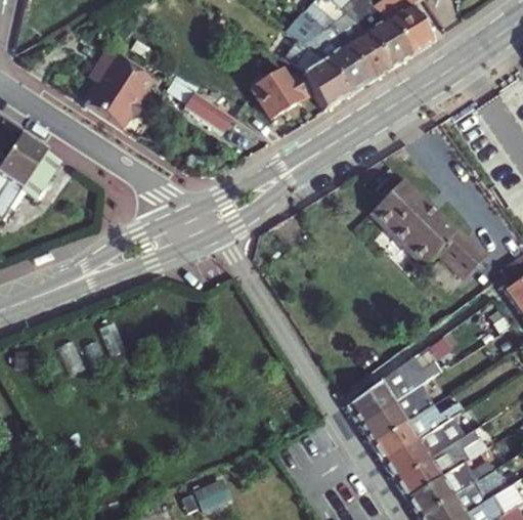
[(368,82),(390,69),(365,32),(341,9),(331,1),(330,0),(314,0),(303,12),(323,30),(345,45),(368,82)]
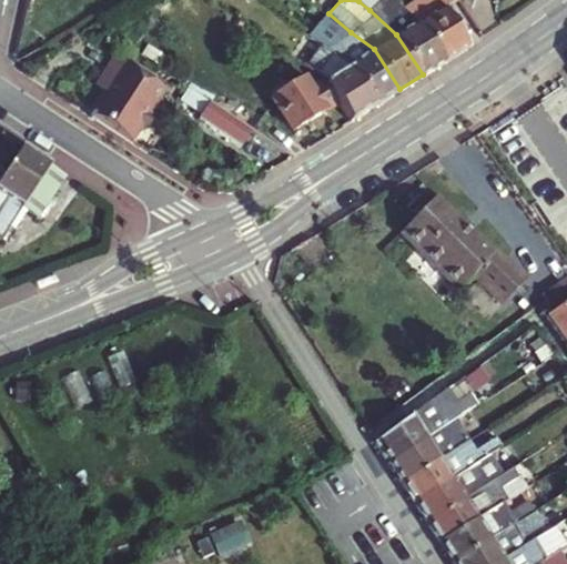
[(370,10),(378,0),(360,0),(358,1),(370,10)]
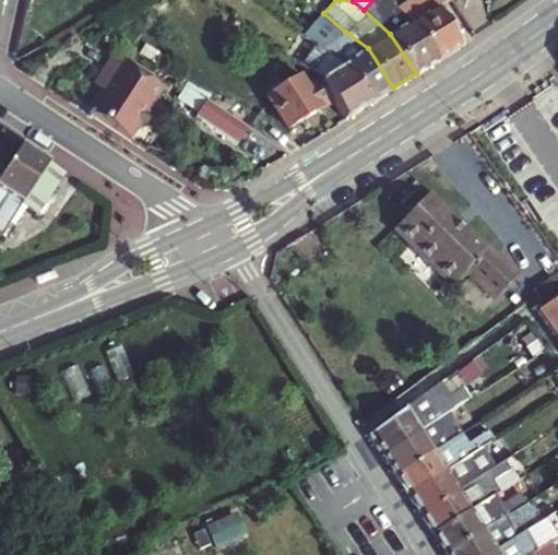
[(416,73),(438,59),(413,19),(399,7),(391,0),(372,0),(364,10),(390,34),(416,73)]
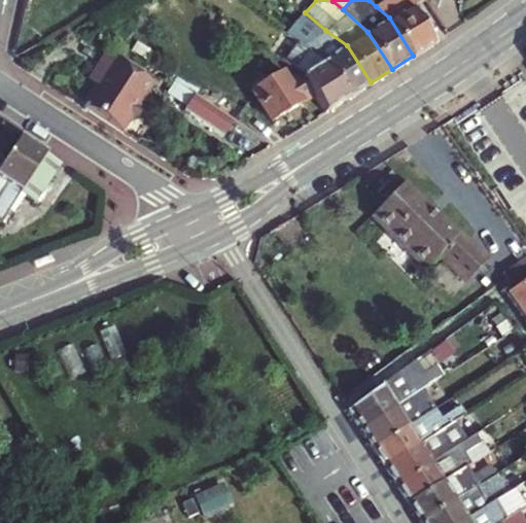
[(413,56),(435,42),(412,4),(419,0),(384,0),(376,6),(389,18),(413,56)]
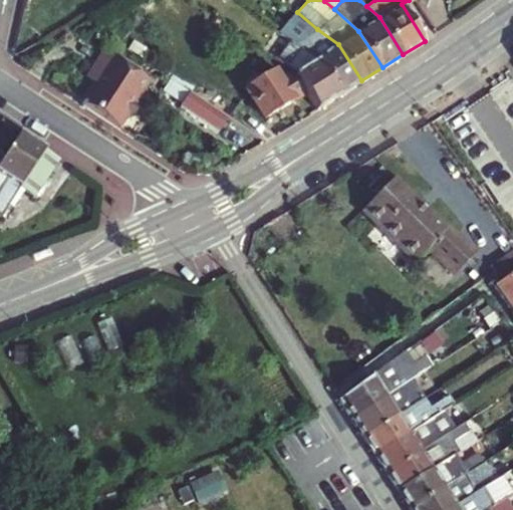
[(340,94),(361,80),(338,44),(317,29),(297,12),(280,32),(290,39),(317,57),(340,94)]
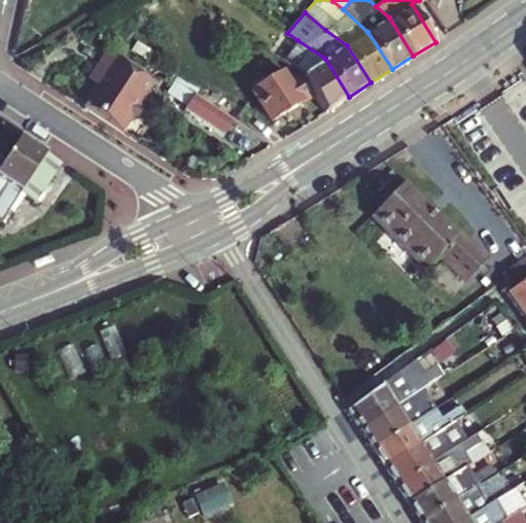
[(315,94),(326,110),(349,97),(325,59),(297,40),(284,61),(301,72),(315,94)]
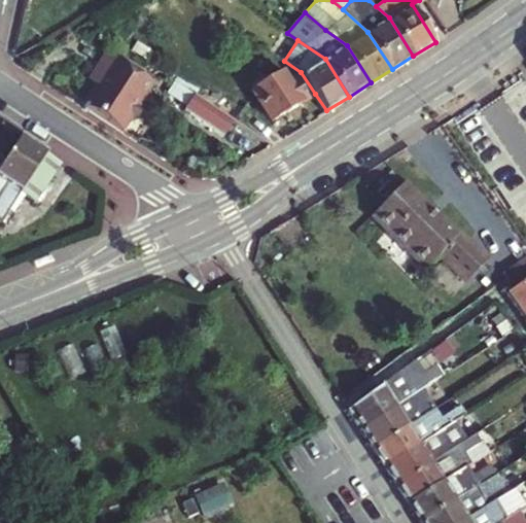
[(153,81),(107,51),(99,66),(107,71),(99,83),(85,104),(124,128),(132,115),(140,113),(138,105),(153,81)]
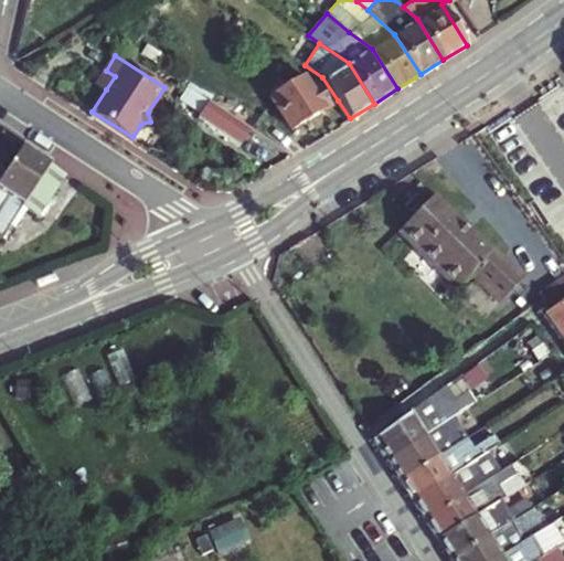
[(106,71),(97,84),(106,90),(115,76),(106,71)]
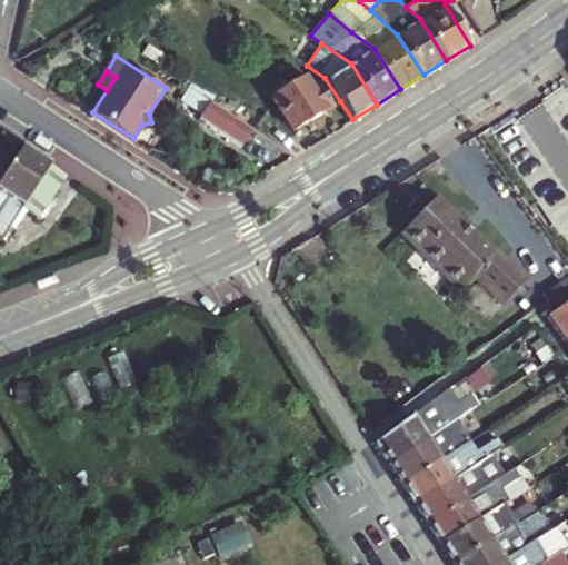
[(311,86),(305,75),(272,95),(294,129),(340,101),(325,78),(311,86)]
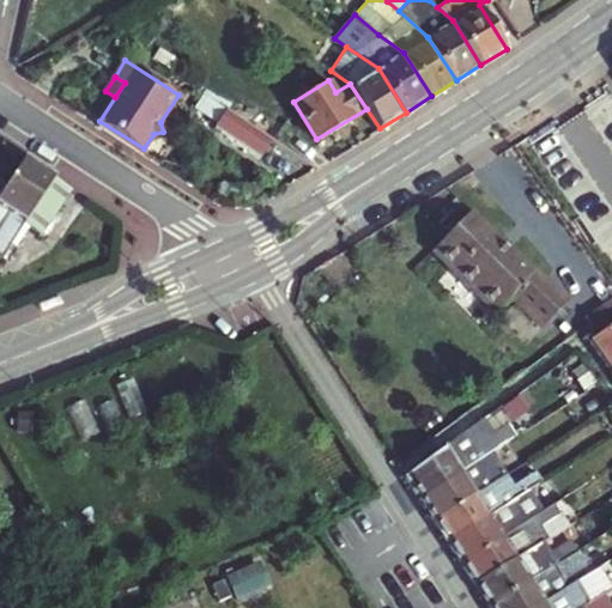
[(205,92),(194,105),(218,122),(216,127),(260,157),(272,138),(229,108),(205,92)]
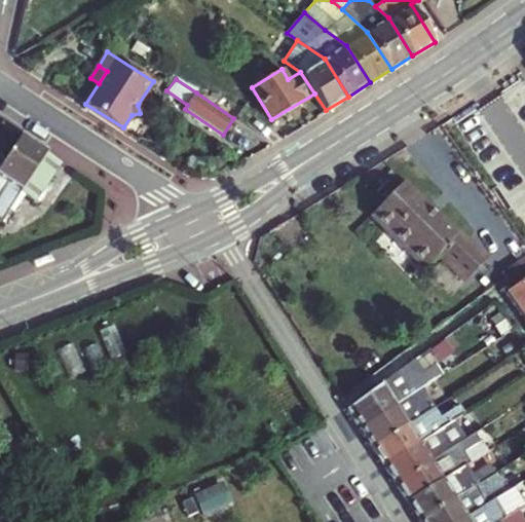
[(205,79),(196,92),(233,118),(244,104),(205,79)]
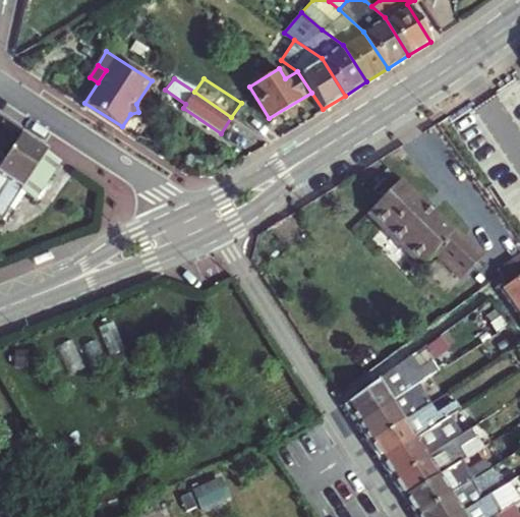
[(519,108),(509,89),(472,109),(507,171),(519,164),(519,108)]
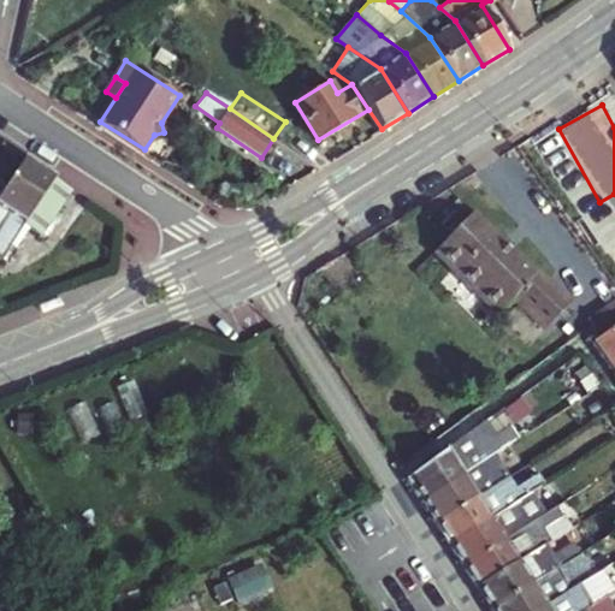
[(71,188),(24,158),(6,185),(0,177),(0,256),(3,257),(24,223),(42,235),(71,188)]
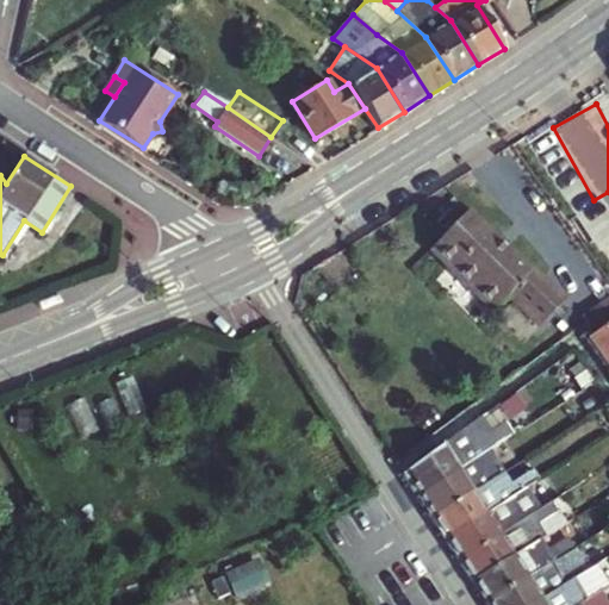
[(430,247),(490,306),(505,291),(538,320),(565,293),(471,205),(430,247)]
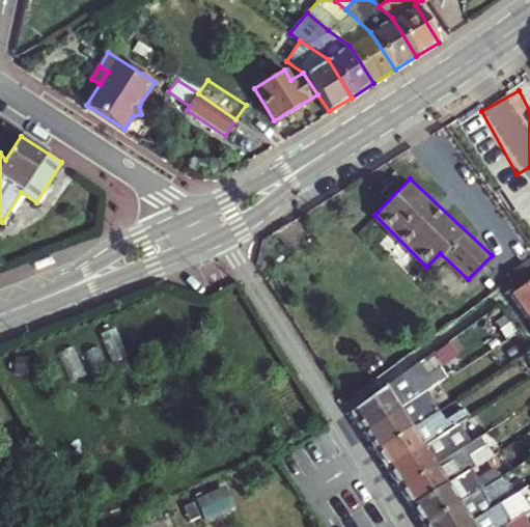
[(529,280),(512,294),(529,319),(529,280)]
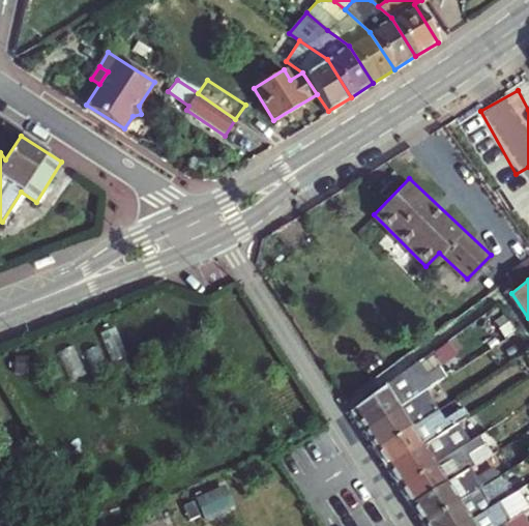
[(350,411),(362,431),(400,407),(425,390),(446,376),(440,364),(427,373),(418,361),(350,411)]
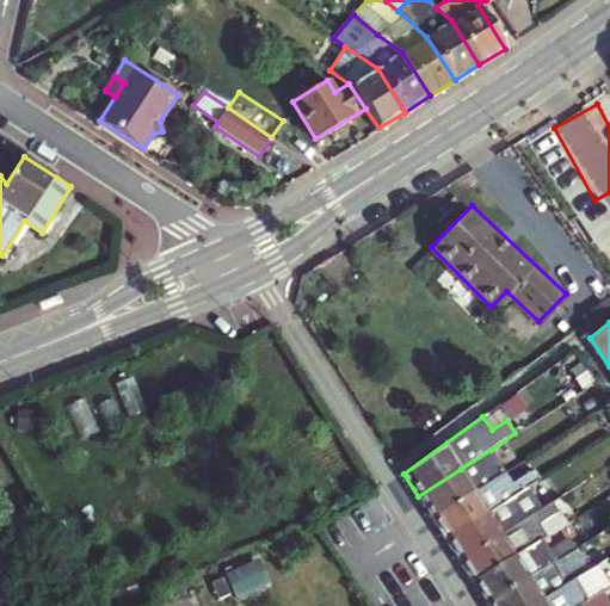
[(418,496),(432,518),(504,471),(491,450),(461,469),(418,496)]
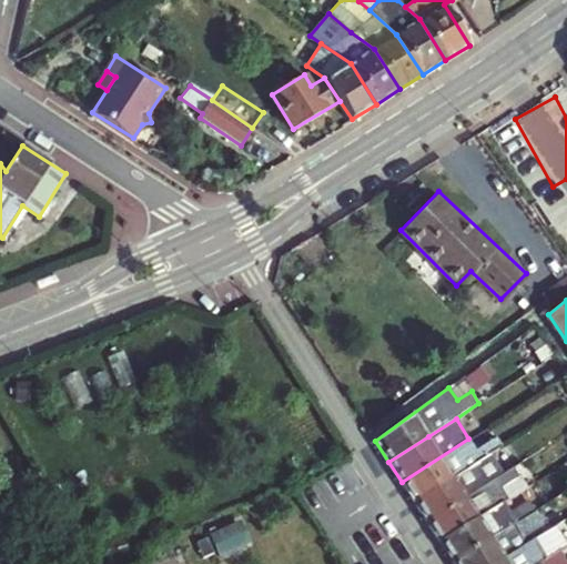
[(468,439),(402,482),(414,501),(485,456),(502,445),(495,436),(475,449),(468,439)]
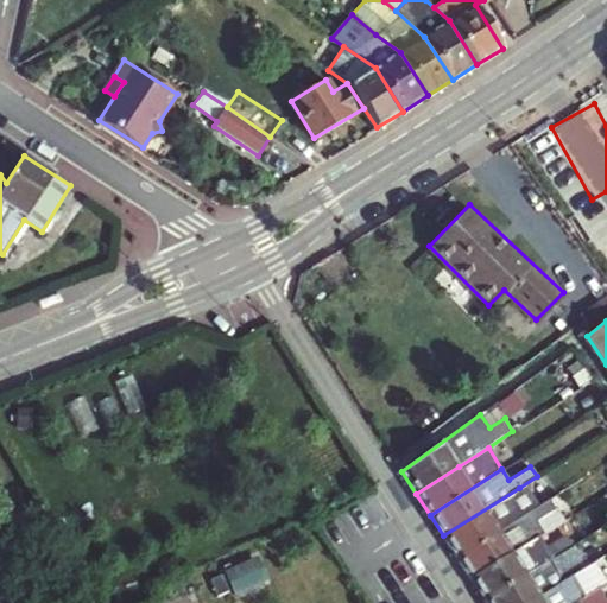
[(519,488),(443,535),(456,557),(538,505),(532,495),(526,499),(519,488)]
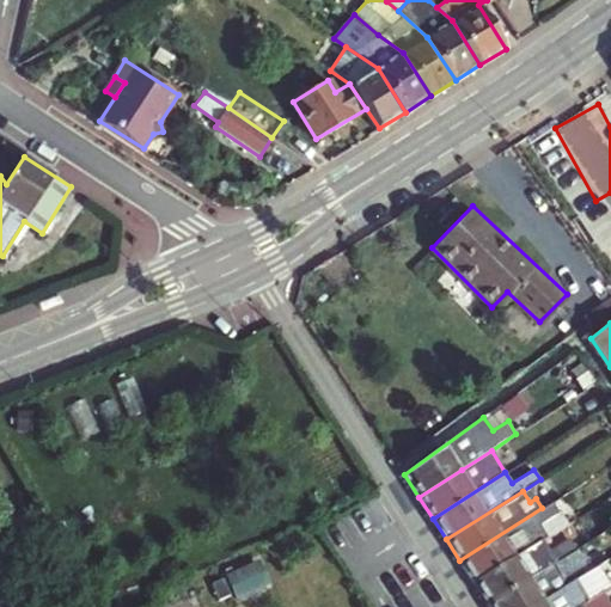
[(459,560),(474,582),(543,538),(548,534),(541,523),(560,512),(553,501),(542,508),(459,560)]
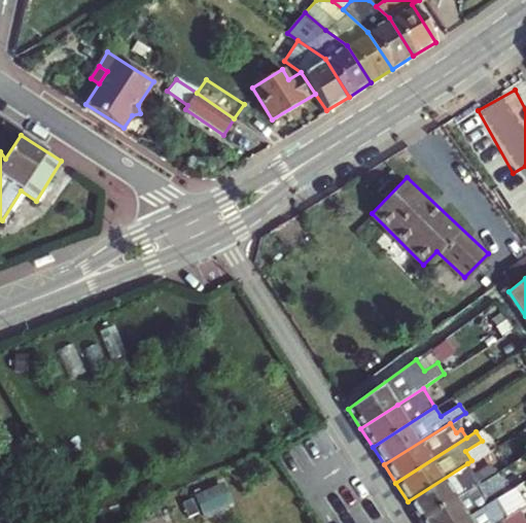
[(471,460),(488,450),(482,441),(465,451),(471,460)]
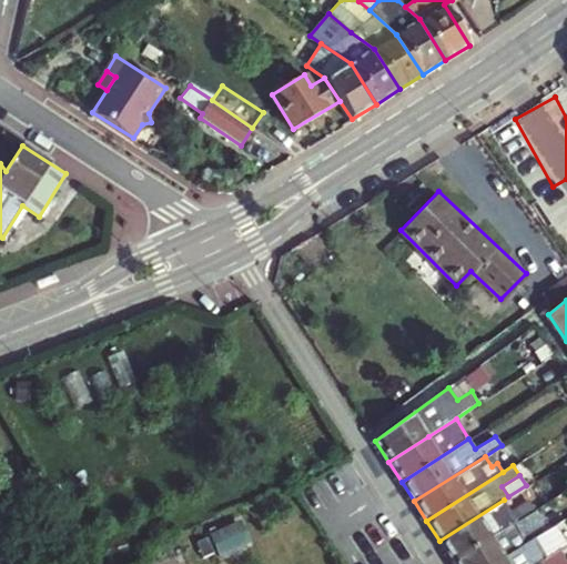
[(504,500),(439,541),(453,561),(492,535),(535,510),(528,501),(512,511),(504,500)]
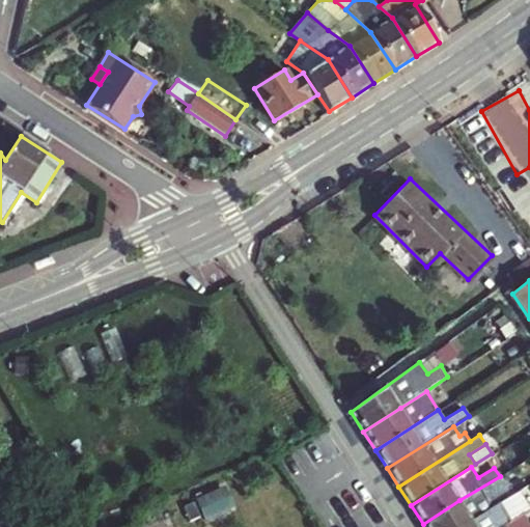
[(424,526),(457,526),(492,505),(487,500),(507,488),(500,476),(459,500),(423,524),(424,526)]
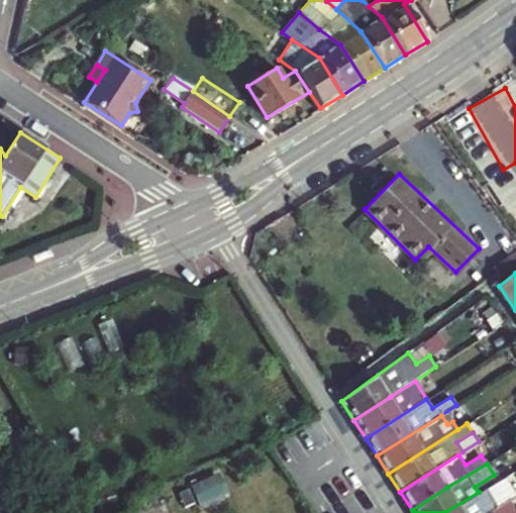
[(229,492),(219,472),(190,485),(200,505),(229,492)]
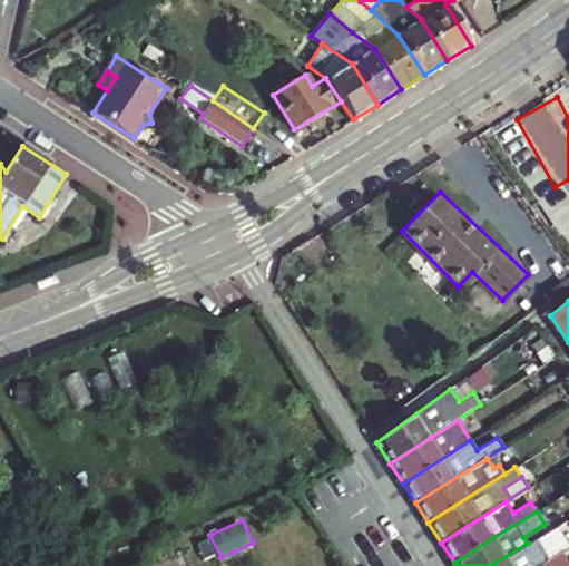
[(491,565),(536,565),(540,563),(542,565),(568,565),(568,560),(561,549),(568,546),(568,544),(556,526),(528,543),(491,565)]
